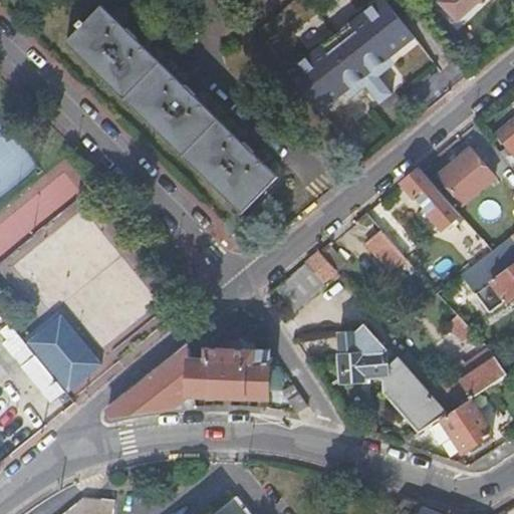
[(302,63),(288,73),(320,113),(345,94),(361,81),(373,71),(391,58),(415,39),(383,0),(380,0),(369,9),(350,25),(321,47),(302,63)]
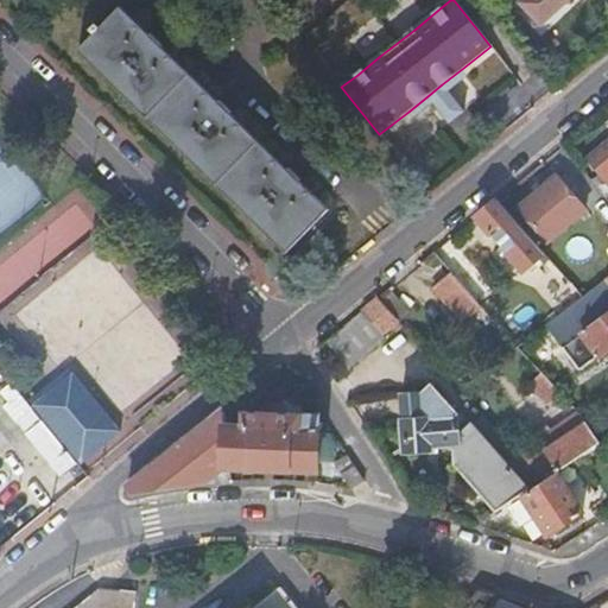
[(523,0),(519,4),(540,27),(570,0),(523,0)]
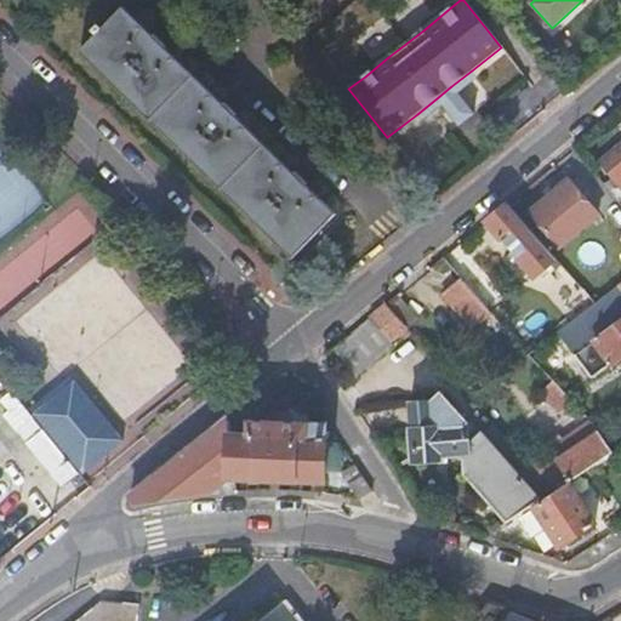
[(419,24),(423,30),(446,11),(443,6),(419,24)]
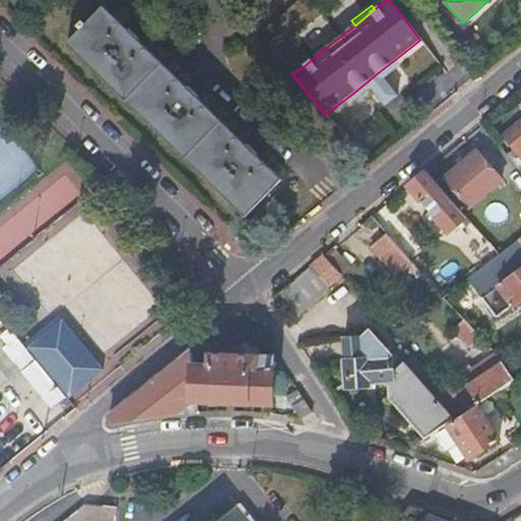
[(78,25),(81,30),(68,44),(245,216),(281,180),(256,154),(259,151),(250,141),(246,145),(198,98),(201,95),(190,83),(186,88),(137,40),(141,37),(132,26),(128,30),(104,7),(85,25),(82,21),(78,25)]
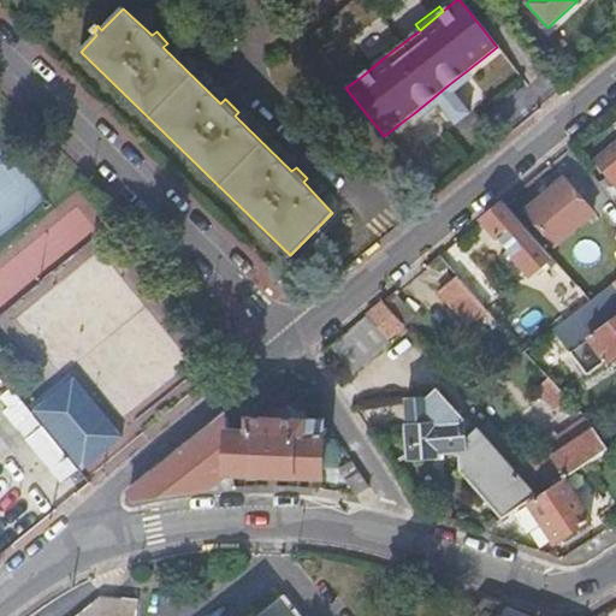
[(357,71),(362,76),(385,57),(381,52),(357,71)]
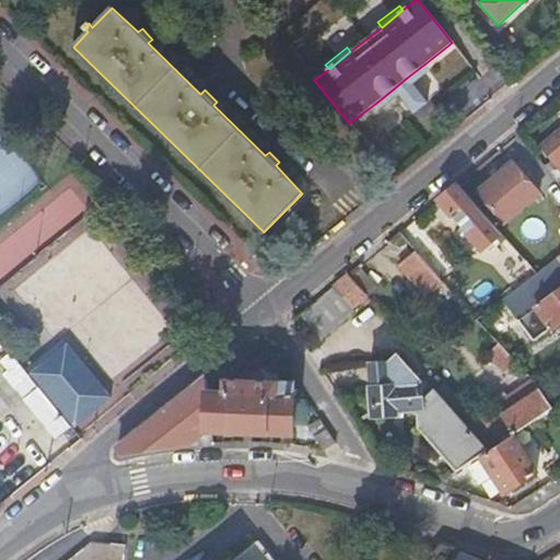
[(394,89),(376,103),(381,108),(398,94),(404,101),(417,90),(412,84),(430,69),(426,63),(407,78),(394,89)]
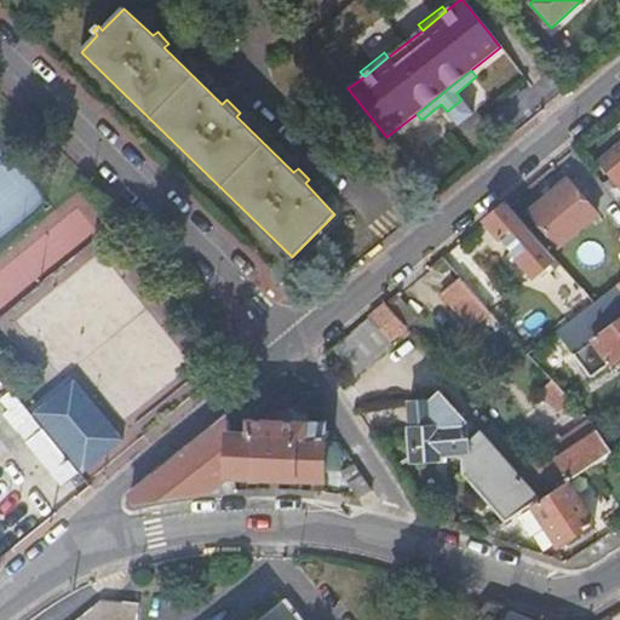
[(461,99),(447,112),(459,126),(474,115),(461,99)]
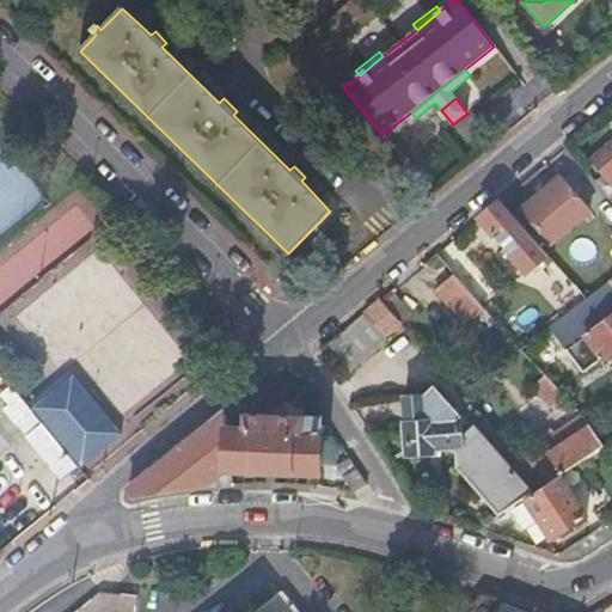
[(611,142),(589,161),(611,189),(611,142)]
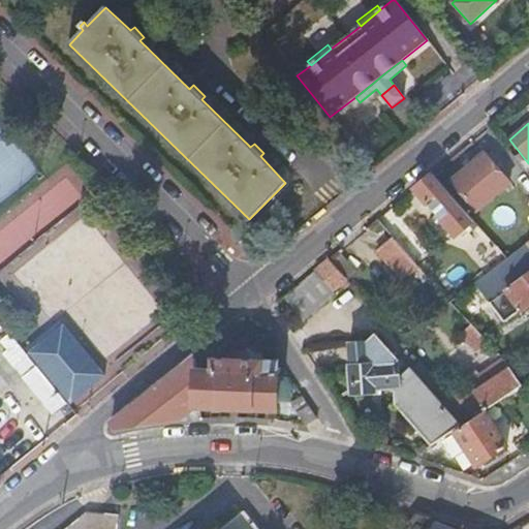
[(450,183),(475,213),(509,185),(484,155),(467,168),(450,183)]
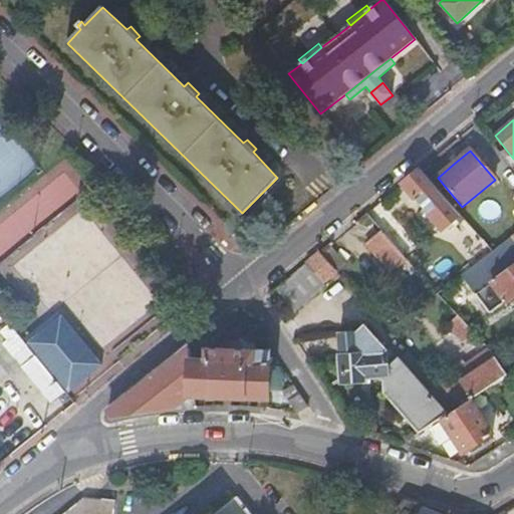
[(459,216),(420,170),(411,178),(402,185),(441,231),(459,216)]
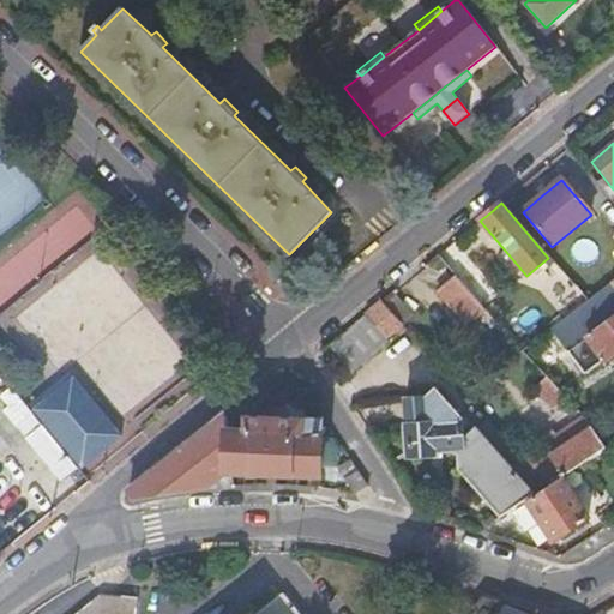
[(486,311),(455,277),(441,289),(473,323),(486,311)]
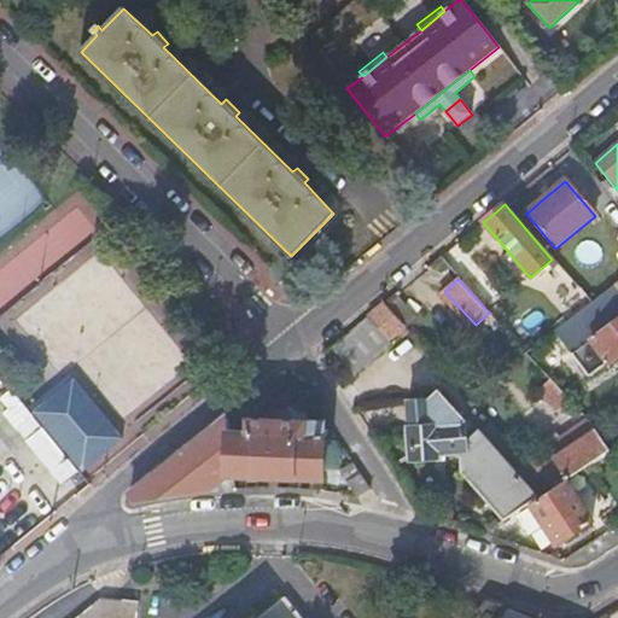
[(576,315),(590,304),(578,290),(564,302),(576,315)]
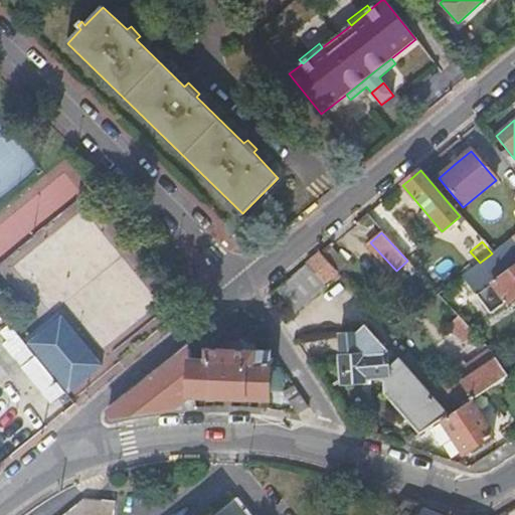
[(336,274),(319,253),(306,265),(308,267),(279,291),(297,313),(326,288),(324,285),(336,274)]
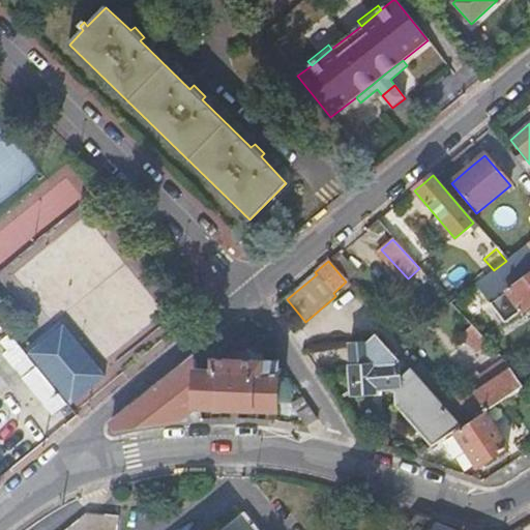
[(529,274),(506,292),(522,313),(529,305),(529,274)]
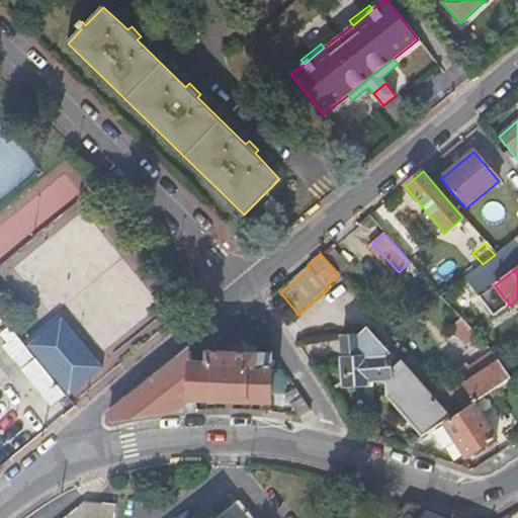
[(478,336),(461,320),(452,329),(466,345),(478,336)]
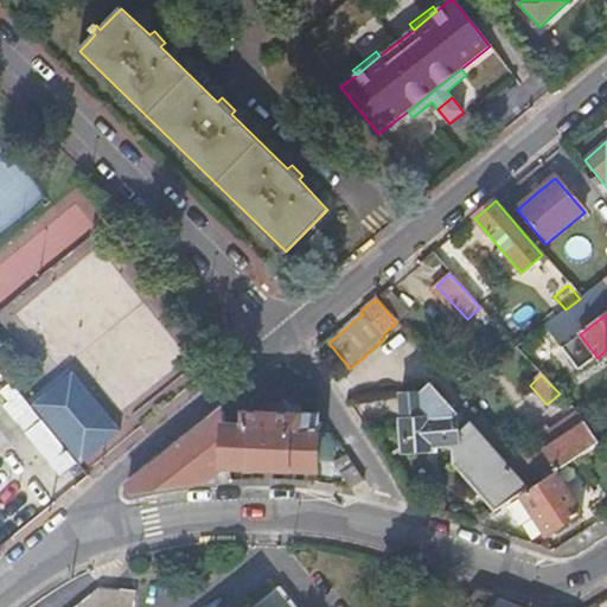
[(0,397),(20,422),(34,411),(12,383),(0,391),(0,397)]
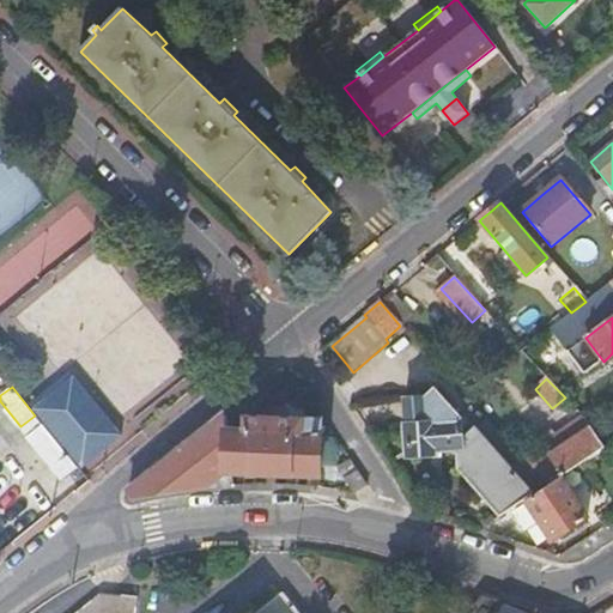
[(499,519),(526,502),(530,498),(443,398),(404,401),(406,425),(402,426),(405,457),(430,456),(430,451),(453,450),(455,471),(477,495),(499,519)]
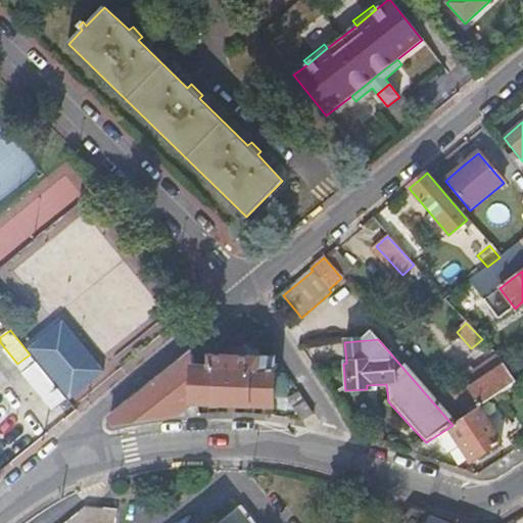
[(193,370),(191,355),(139,398),(110,421),(113,426),(177,417),(192,403),(249,406),(272,407),(275,359),(258,359),(259,344),(245,344),(245,349),(233,349),(232,358),(208,357),(208,370),(193,370)]
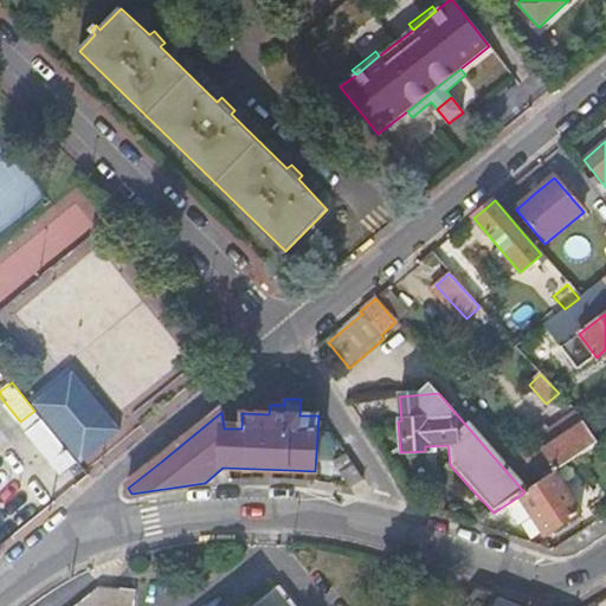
[(598,445),(577,413),(513,457),(537,484),(554,474),(598,445)]
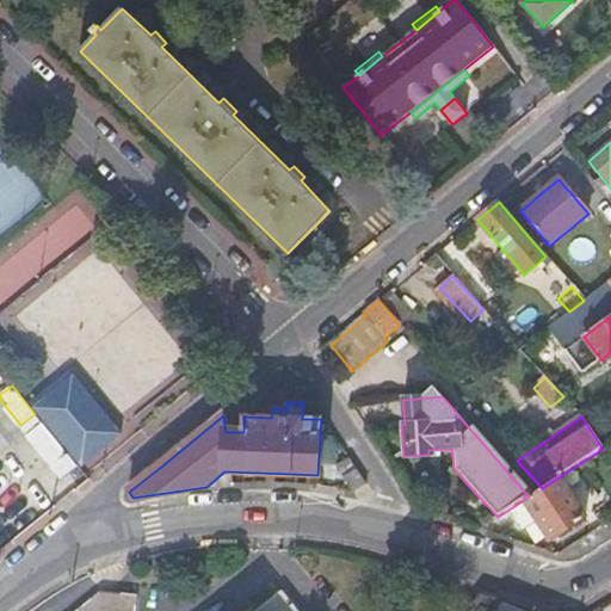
[(63,479),(78,467),(38,418),(32,423),(36,429),(28,436),(63,479)]
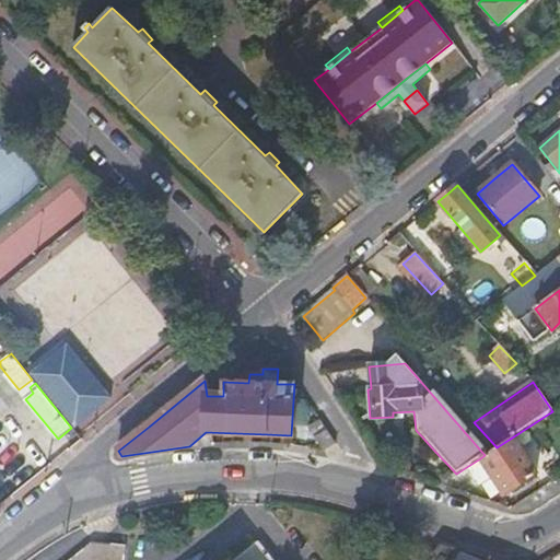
[(335,443),(319,420),(303,432),(318,454),(335,443)]
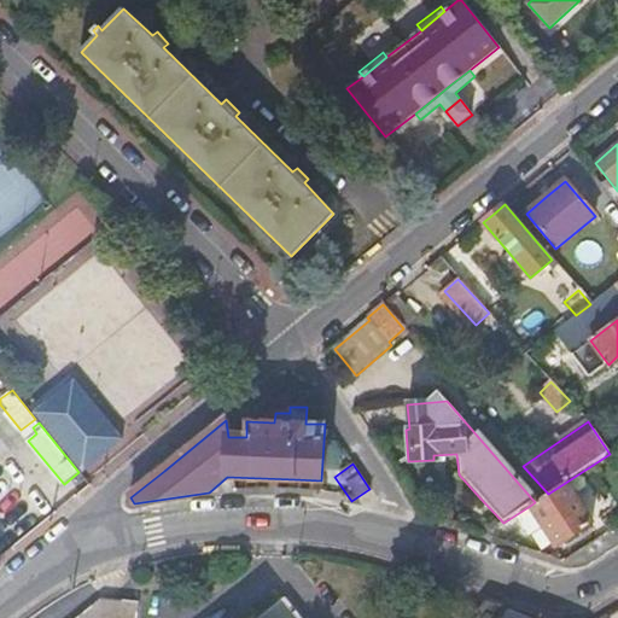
[(565,483),(548,494),(535,502),(530,506),(543,526),(557,547),(592,524),(565,483)]
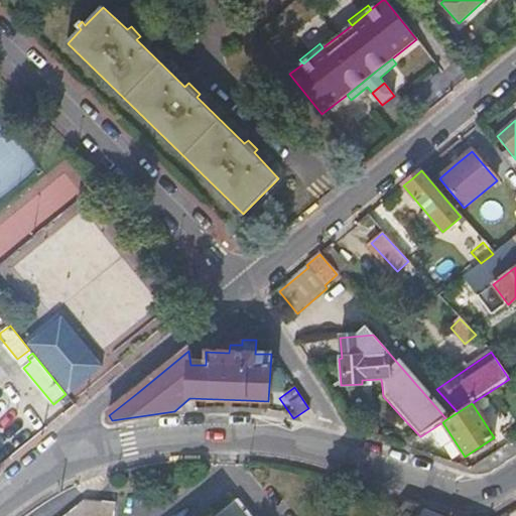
[(113,515),(114,505),(100,503),(85,501),(66,515),(113,515)]
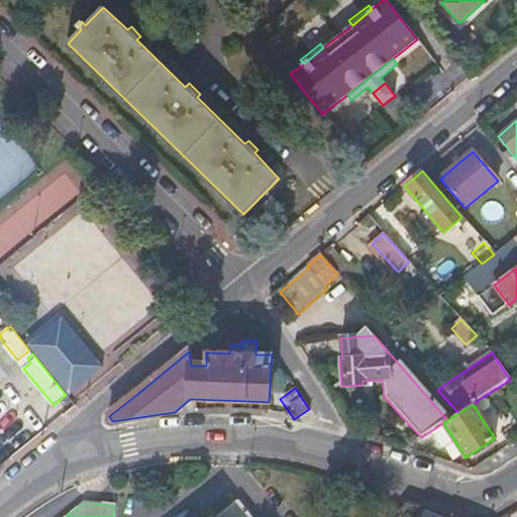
[(248,516),(237,502),(218,516),(248,516)]
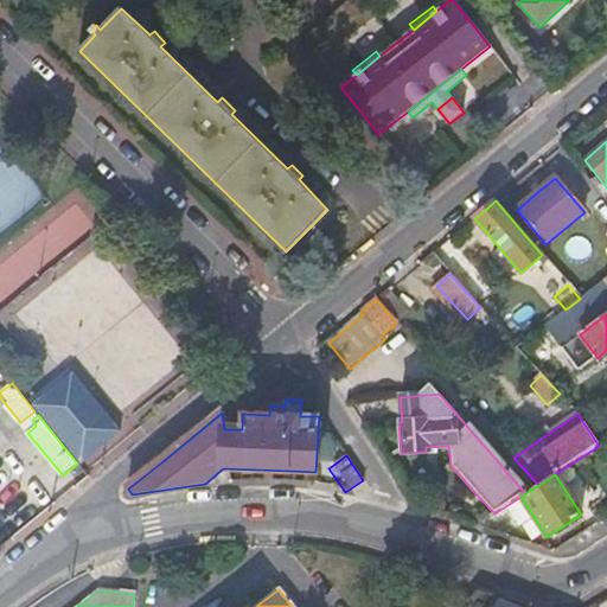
[(496,606),(502,601),(503,599),(478,590),(465,606),(496,606)]
